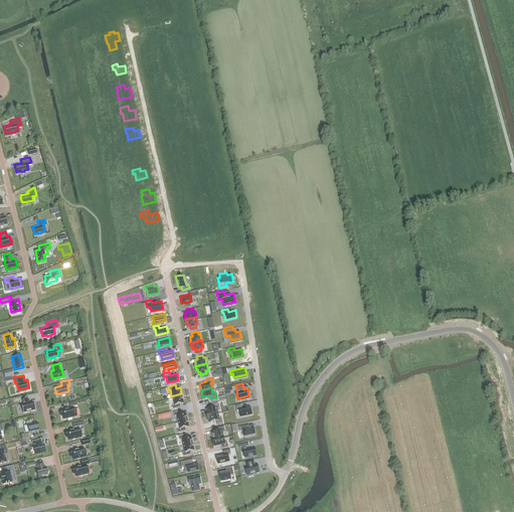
[(173,402),(171,402),(172,406),(180,404),(179,401),(183,400),(181,393),(171,396),(173,402)]
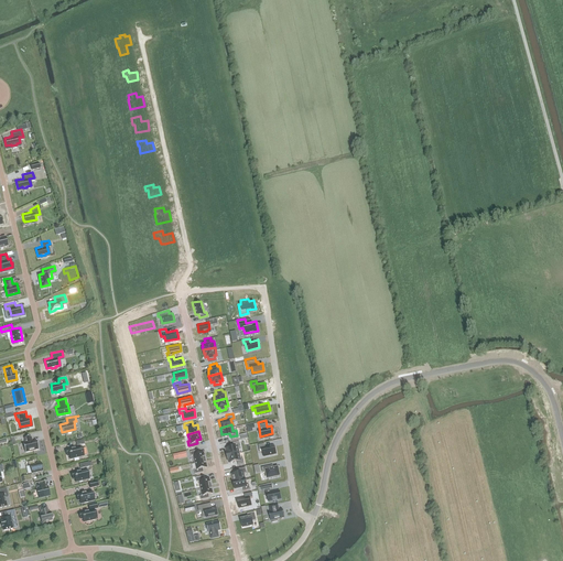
[(23,441),(21,441),(23,450),(36,446),(35,438),(31,439),(30,434),(22,435),(23,441)]
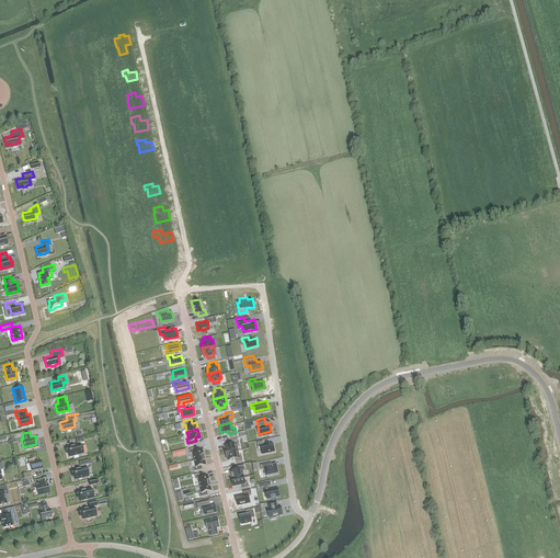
[(236,442),(238,442),(237,436),(230,439),(231,442),(224,443),(225,446),(224,446),(225,451),(237,448),(236,442)]
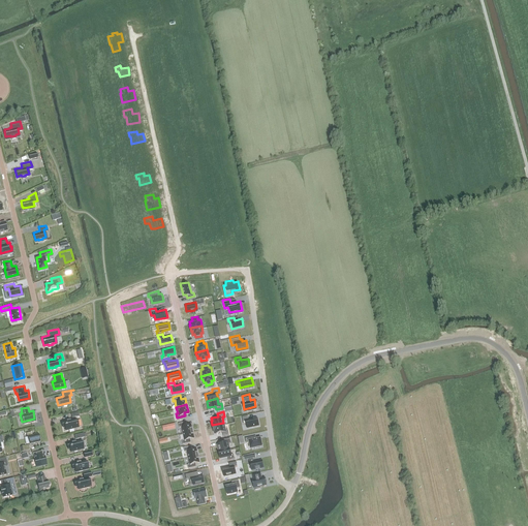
[(242,422),(245,422),(246,426),(257,423),(256,415),(247,418),(247,413),(241,414),(242,422)]
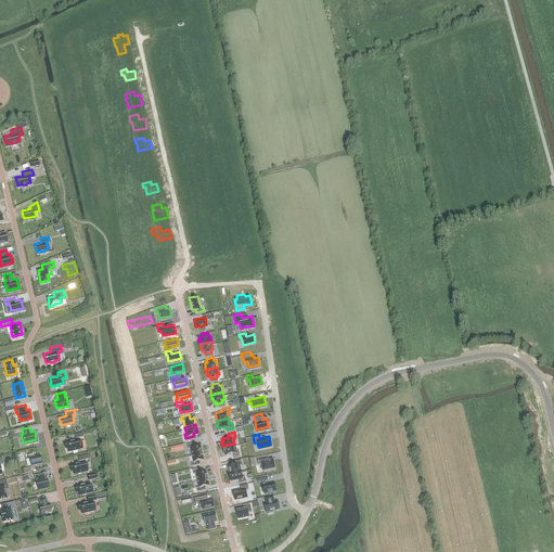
[(68,449),(81,446),(79,437),(64,441),(65,446),(67,446),(68,449)]
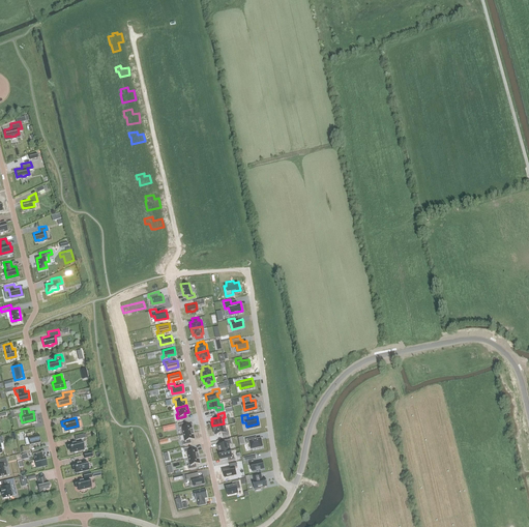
[(185,420),(178,421),(178,426),(180,426),(181,432),(192,430),(190,422),(186,423),(185,420)]
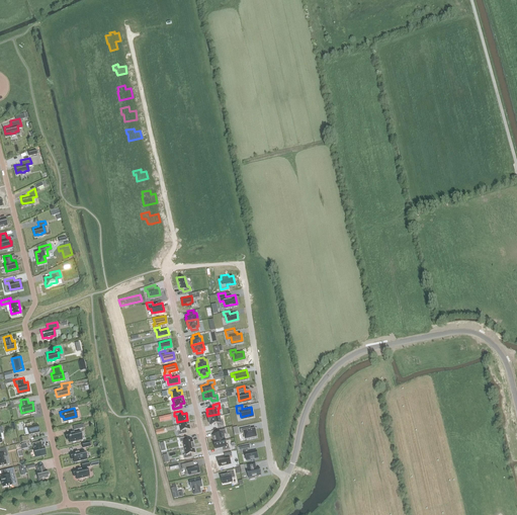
[(223,419),(220,419),(219,414),(207,416),(208,420),(209,423),(217,421),(218,424),(224,423),(223,419)]
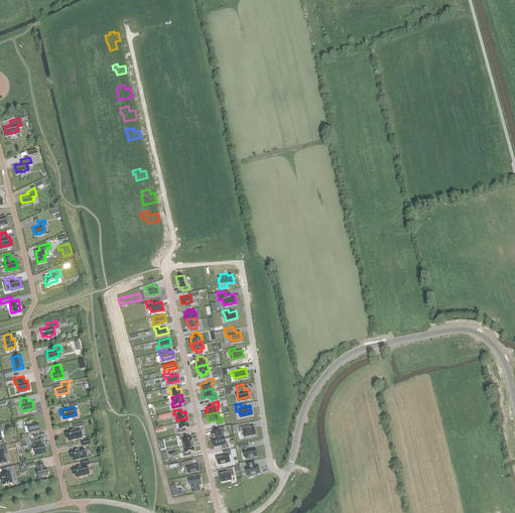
[(178,426),(176,427),(177,430),(185,429),(184,425),(188,424),(186,418),(176,420),(178,426)]
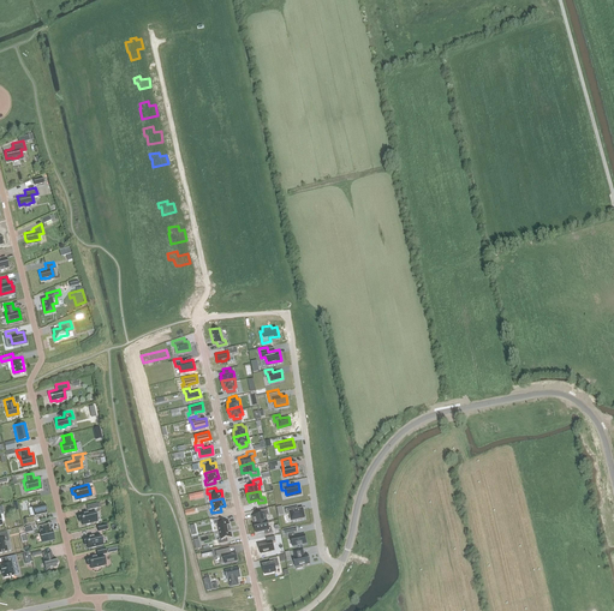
[(30,501),(34,513),(46,510),(43,501),(36,503),(35,499),(30,501)]
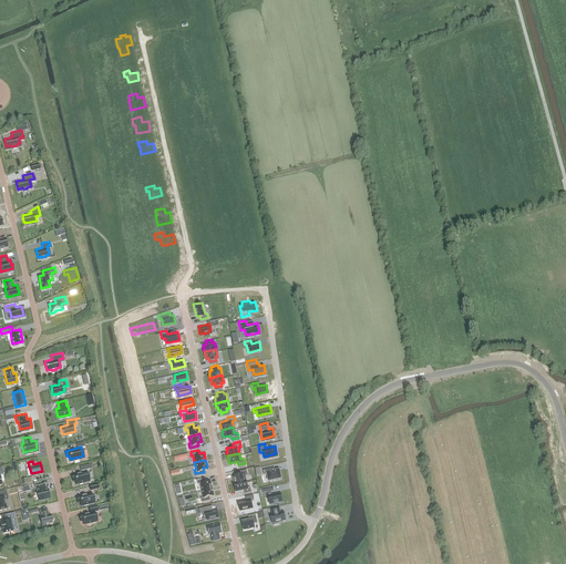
[(266,471),(267,479),(279,475),(278,468),(273,469),(273,465),(261,468),(263,472),(266,471)]
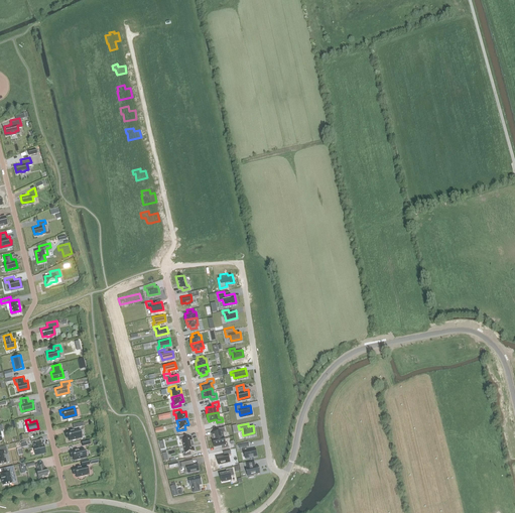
[(218,430),(211,431),(212,438),(223,435),(221,430),(224,430),(223,425),(217,426),(218,430)]
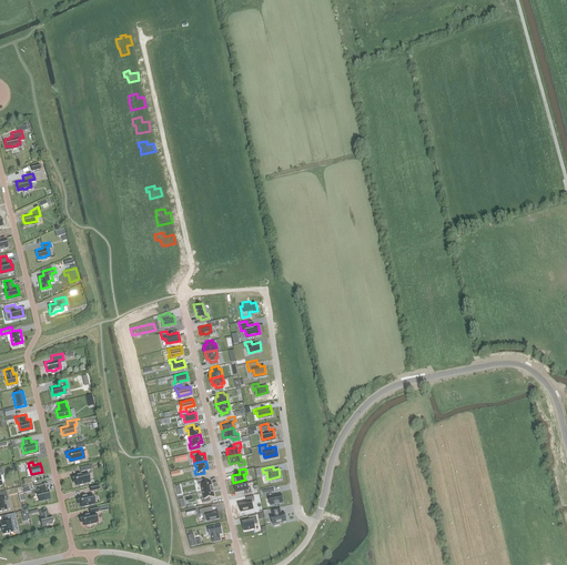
[(89,480),(87,471),(71,474),(72,480),(74,480),(76,483),(89,480)]
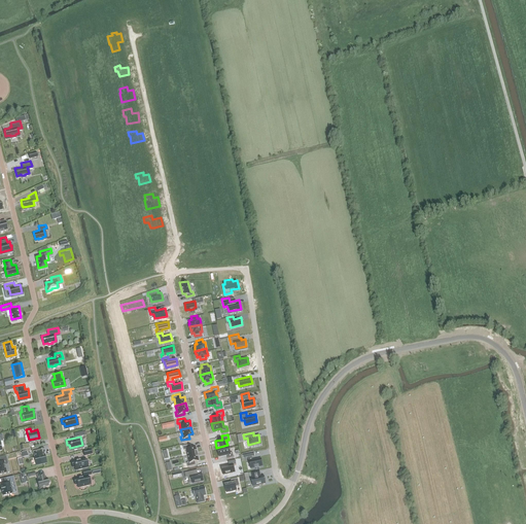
[(190,442),(182,444),(183,448),(184,447),(186,454),(197,452),(195,445),(190,446),(190,442)]
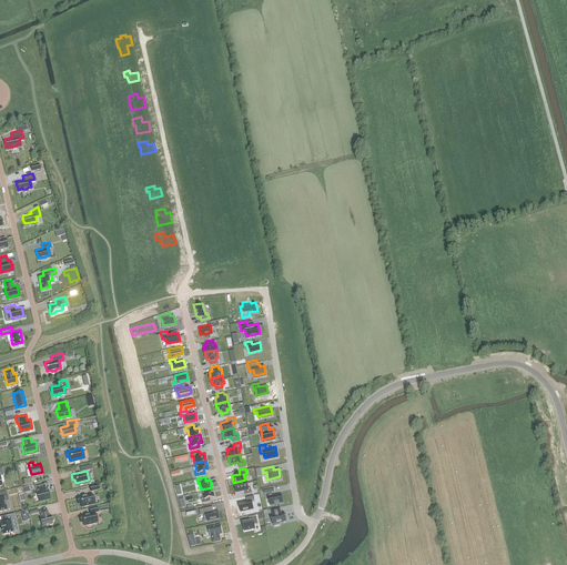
[(233,483),(234,490),(243,488),(243,492),(250,491),(249,485),(246,486),(245,480),(233,483)]
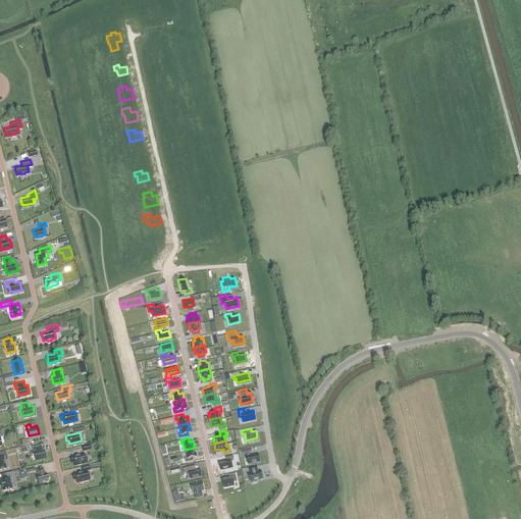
[(39,444),(33,446),(34,450),(33,451),(35,458),(45,456),(43,448),(40,449),(39,444)]
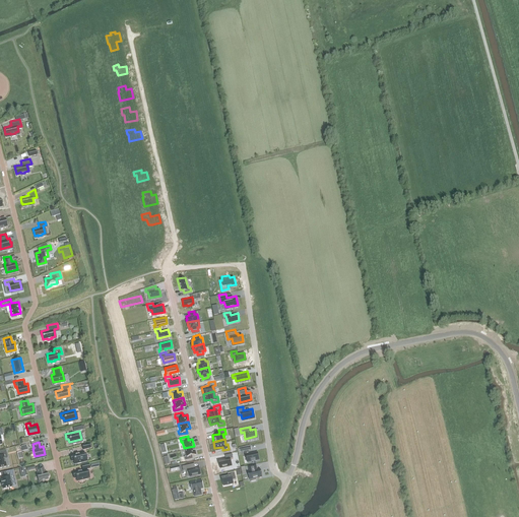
[(185,454),(183,454),(184,458),(192,456),(191,453),(195,452),(194,446),(184,448),(185,454)]
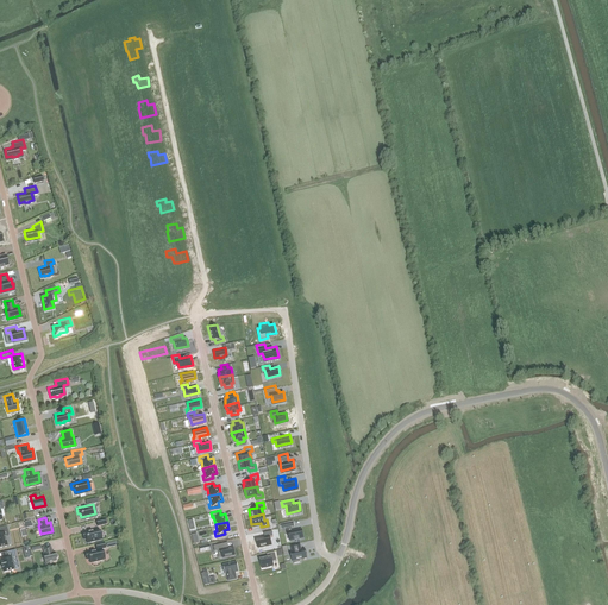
[(293,524),(288,525),(289,529),(292,537),(296,536),(296,537),(300,536),(305,535),(302,527),(293,528),(293,524)]
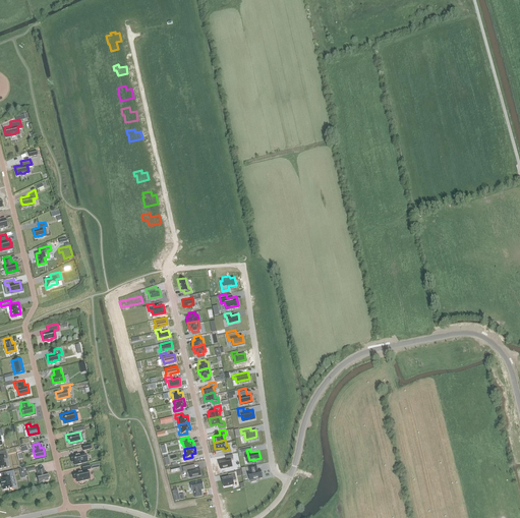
[(71,460),(73,459),(73,462),(87,459),(84,452),(70,455),(71,460)]
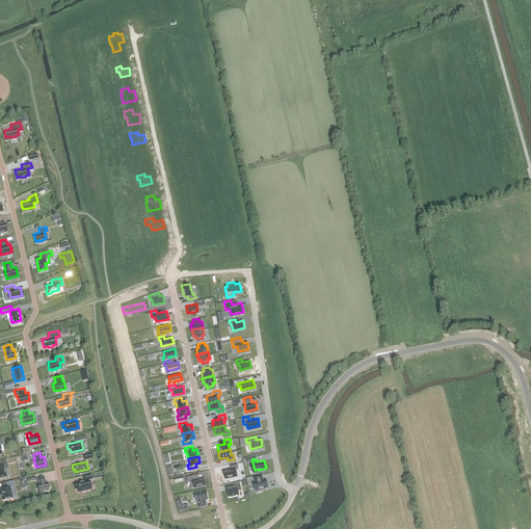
[(222,469),(224,477),(236,474),(235,467),(237,467),(236,461),(229,464),(230,468),(222,469)]
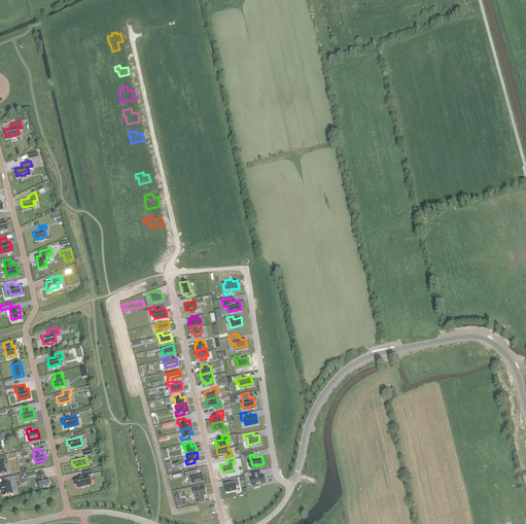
[(193,468),(184,470),(185,475),(187,475),(188,480),(189,481),(203,478),(201,472),(194,473),(193,468)]
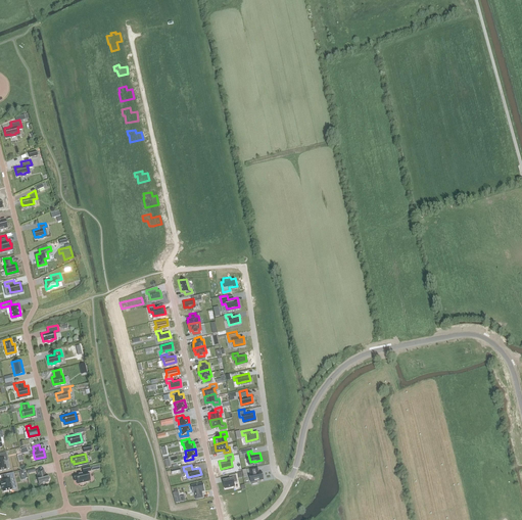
[(249,473),(247,473),(249,481),(250,481),(251,482),(256,481),(255,480),(263,478),(261,470),(256,471),(256,470),(256,466),(248,468),(249,473)]
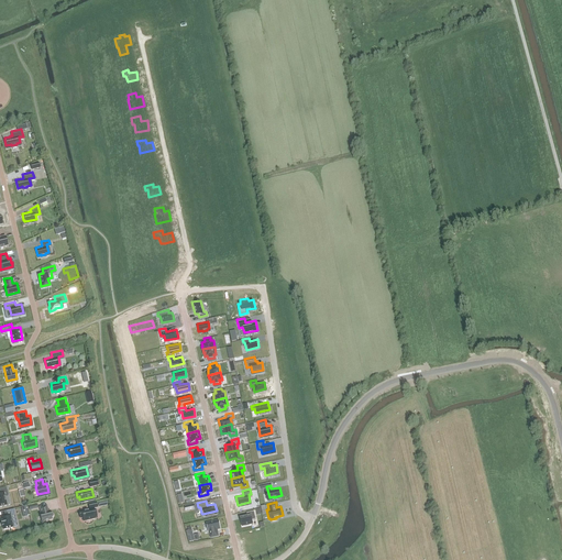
[(40,511),(39,511),(41,518),(51,516),(51,515),(52,514),(53,513),(52,511),(51,509),(50,511),(50,508),(47,508),(45,503),(39,505),(40,511)]
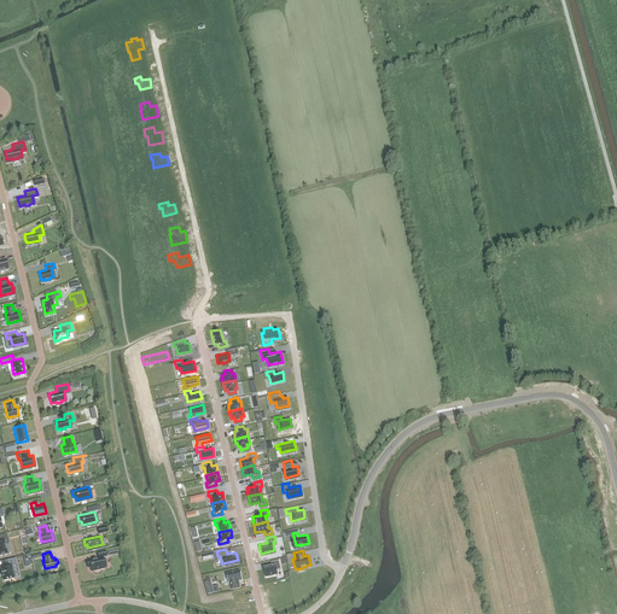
[(105,565),(103,555),(86,560),(87,565),(89,565),(91,568),(105,565)]
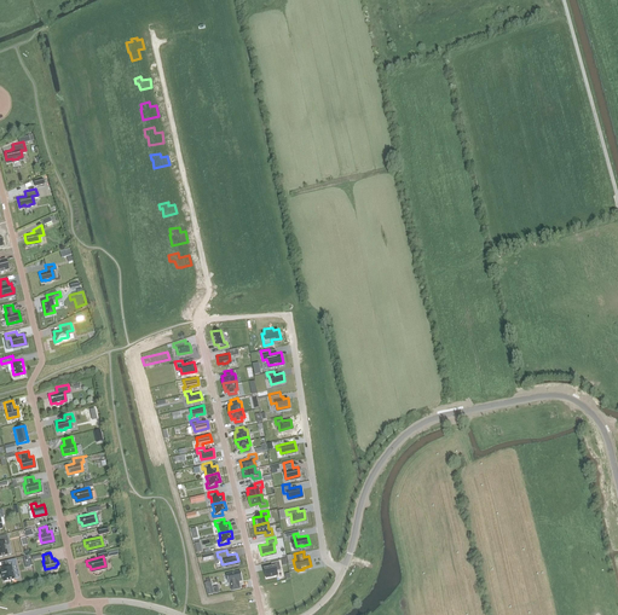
[(5,564),(0,566),(0,569),(0,570),(1,574),(3,579),(13,576),(10,563),(13,562),(12,558),(4,560),(5,564)]
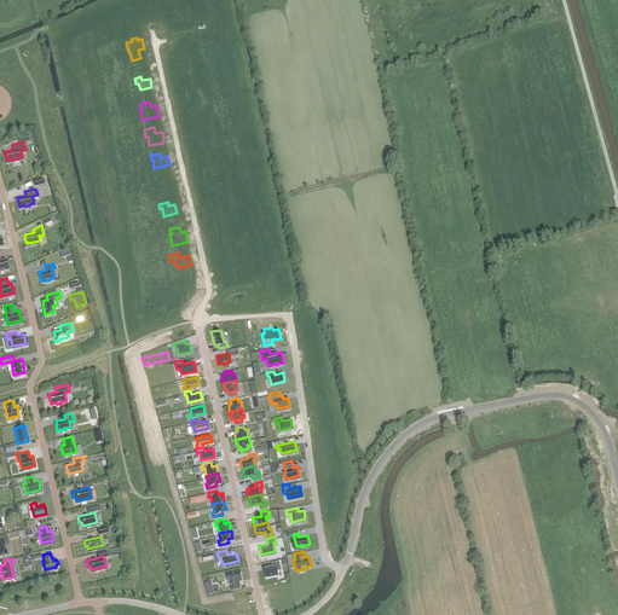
[(271,564),(263,567),(265,575),(277,573),(276,568),(279,567),(278,558),(270,561),(271,564)]
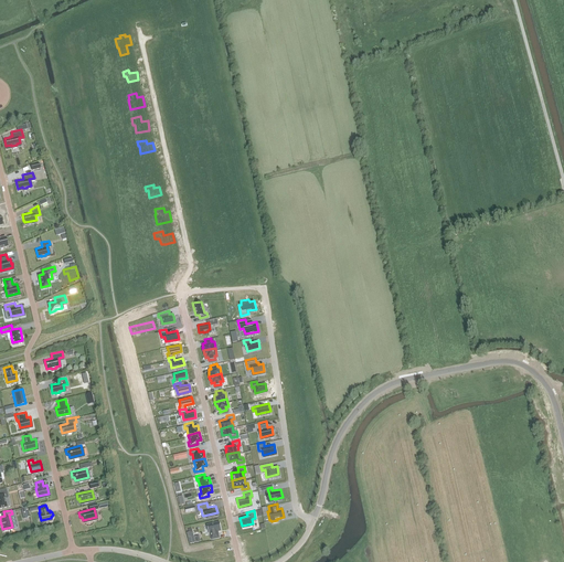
[(217,518),(205,521),(206,529),(208,529),(210,536),(217,533),(216,528),(220,527),(217,518)]
